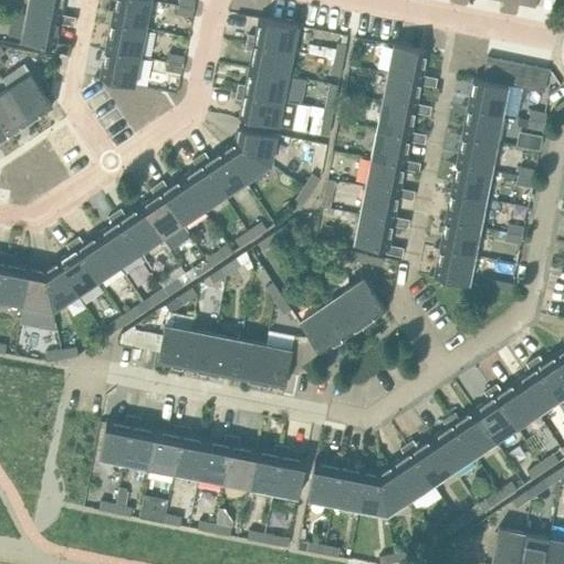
[(62,16),(64,0),(30,0),(28,14),(61,21),(61,24),(76,28),(77,19),(62,16)]
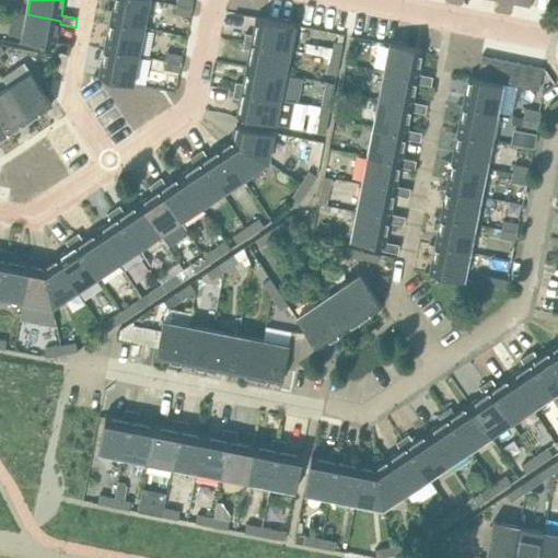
[(146,30),(151,1),(142,0),(117,0),(114,23),(146,30)]
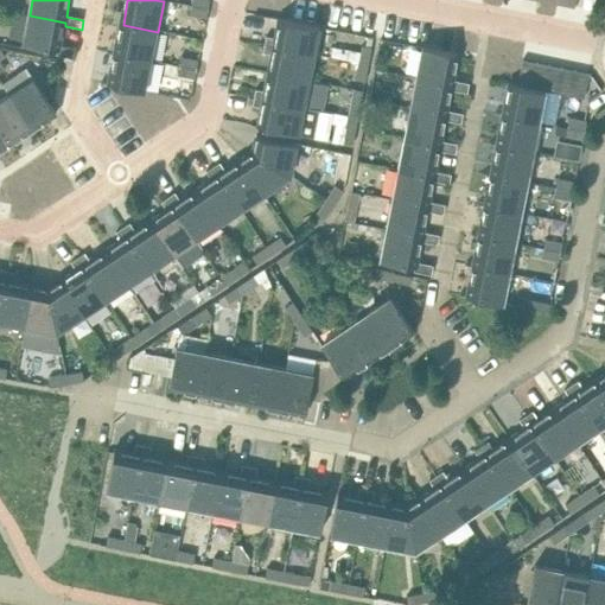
[(204,0),(193,0),(193,7),(210,11),(212,1),(204,0)]
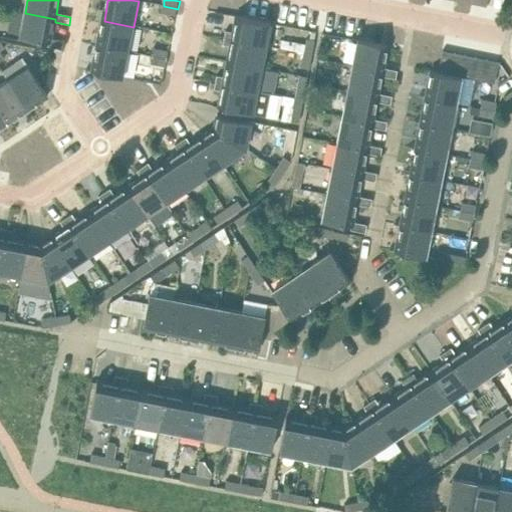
[(177,17),(178,9),(164,6),(162,14),(177,17)]
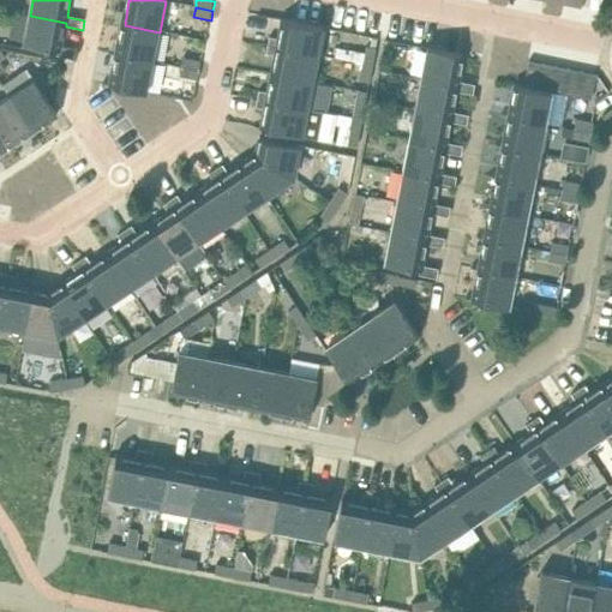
[(61,47),(66,27),(66,23),(30,16),(25,46),(60,53),(59,57),(77,60),(78,51),(61,47)]
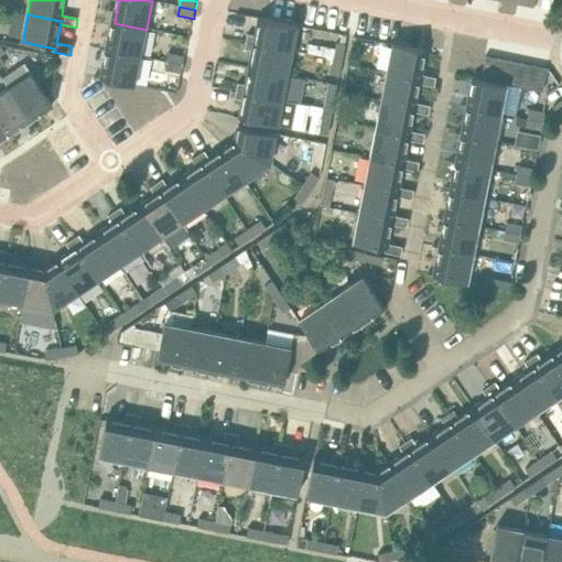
[(294,49),(299,26),(261,19),(258,38),(249,35),(248,43),(294,52),(294,49)]
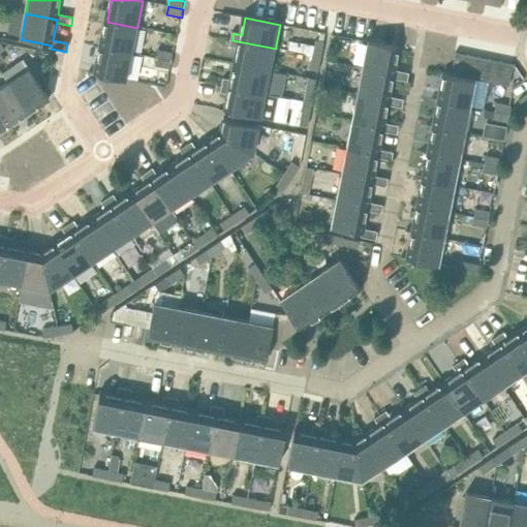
[(132,55),(137,28),(107,22),(102,49),(132,55)]
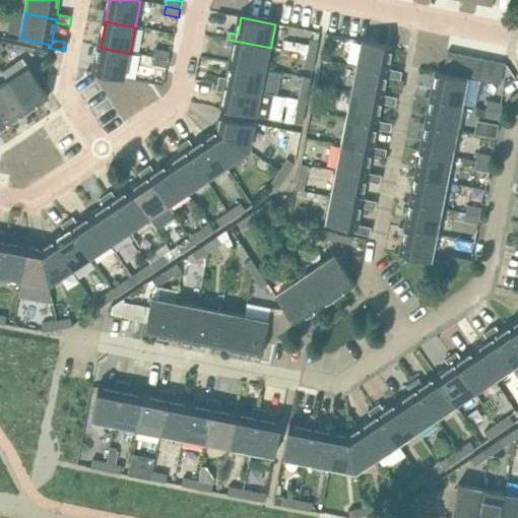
[(267,71),(271,48),(229,40),(227,46),(235,48),(232,64),(267,71)]
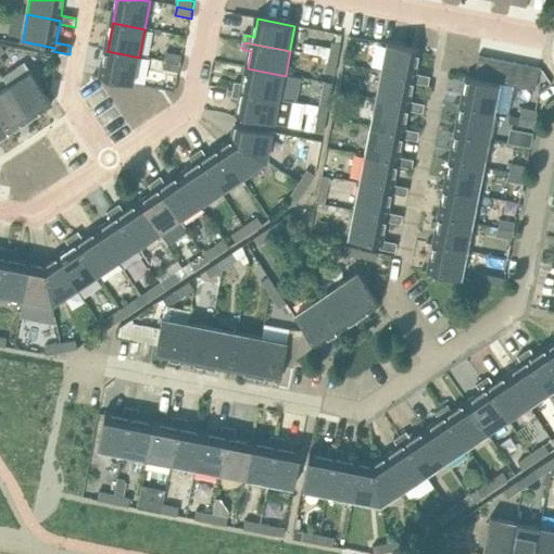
[(334,43),(332,50),(315,47),(314,55),(324,58),(330,59),(339,61),(342,46),(334,43)]
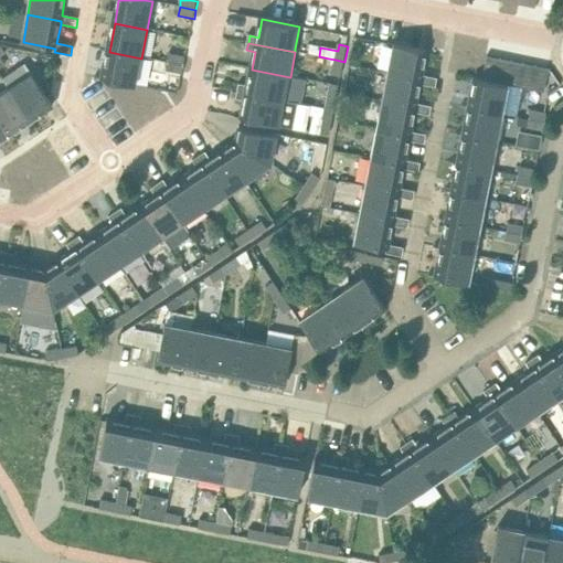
[(423,76),(427,52),(395,45),(390,74),(422,81),(421,85),(436,88),(438,80),(423,76)]
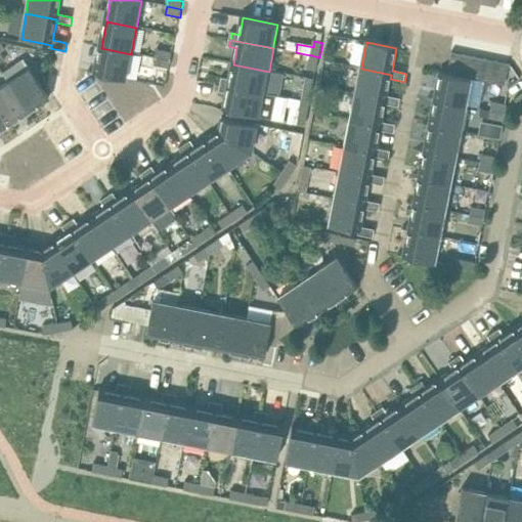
[(126,81),(131,54),(101,48),(96,75),(126,81)]
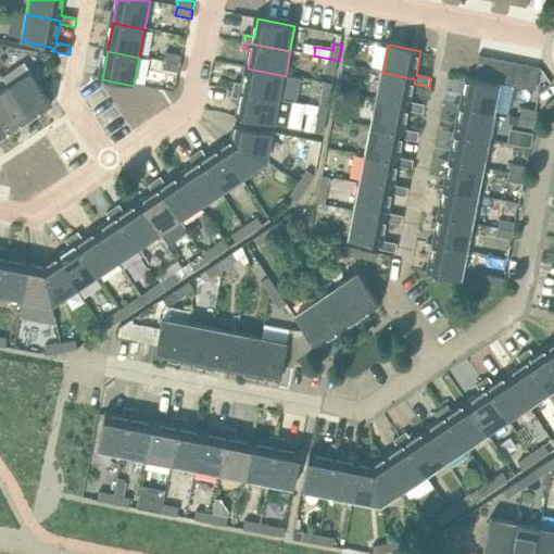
[(181,65),(184,57),(167,53),(166,62),(181,65)]
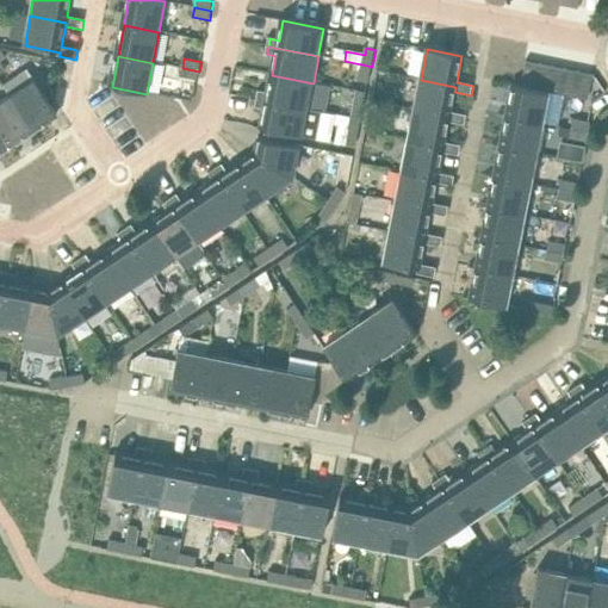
[(535,90),(541,64),(527,62),(522,87),(535,90)]
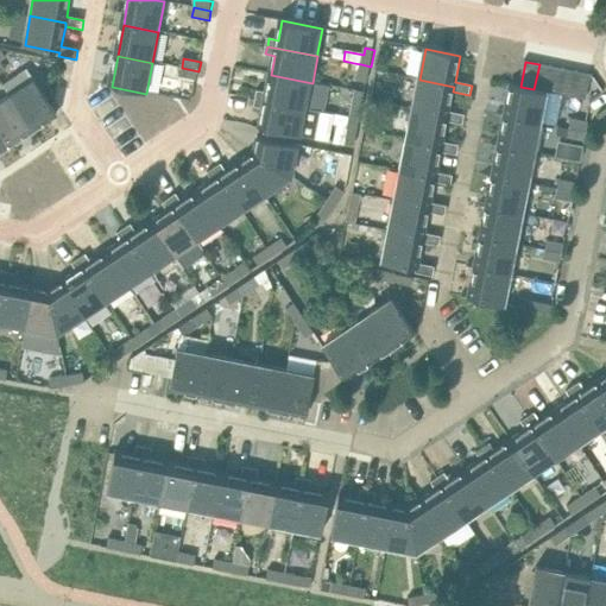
[(367,84),(371,67),(361,64),(359,82),(367,84)]
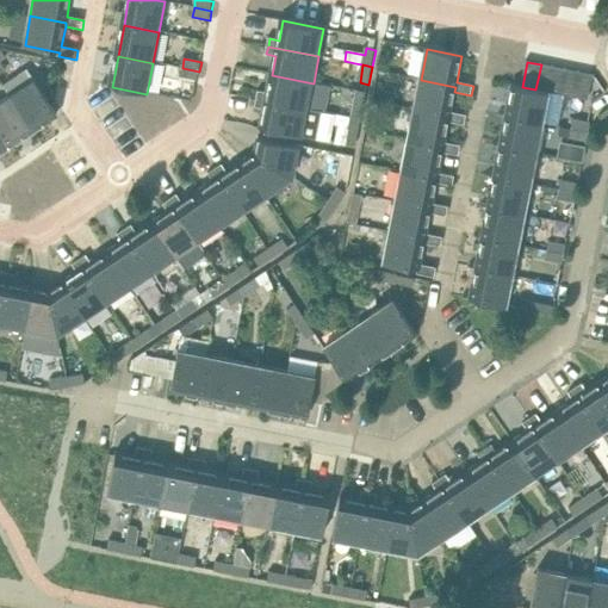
[(548,93),(554,68),(541,64),(535,90),(548,93)]
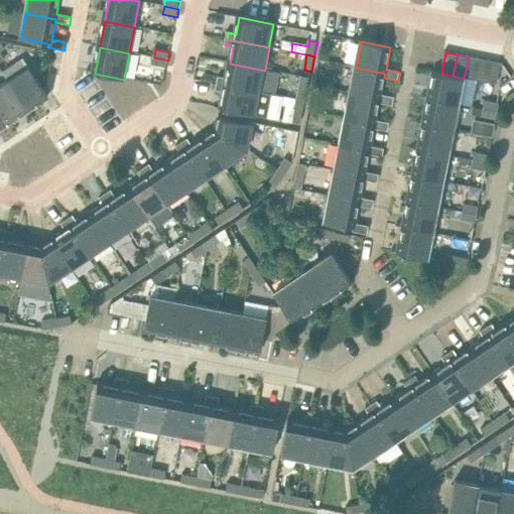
[(167,69),(168,60),(154,57),(152,66),(167,69)]
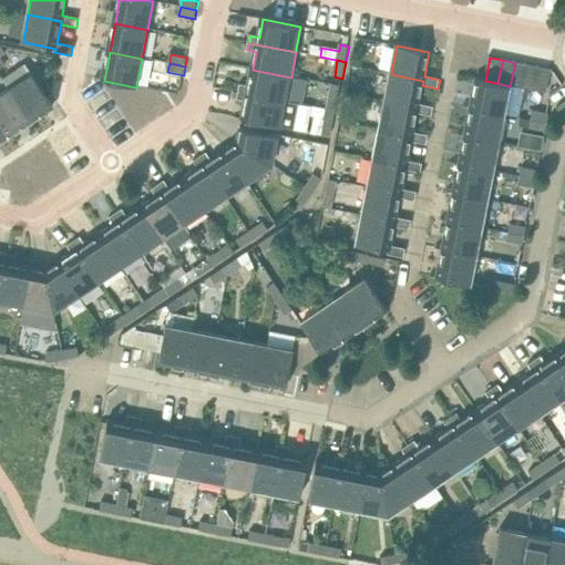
[(522,89),(527,65),(515,63),(510,86),(511,86),(522,89)]
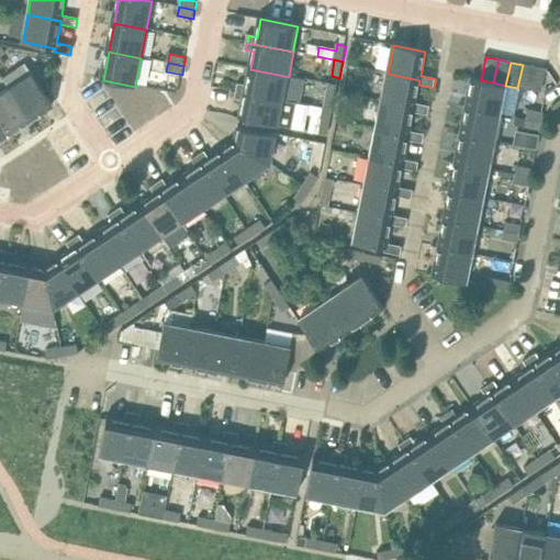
[(529,90),(535,67),(523,65),(517,88),(529,90)]
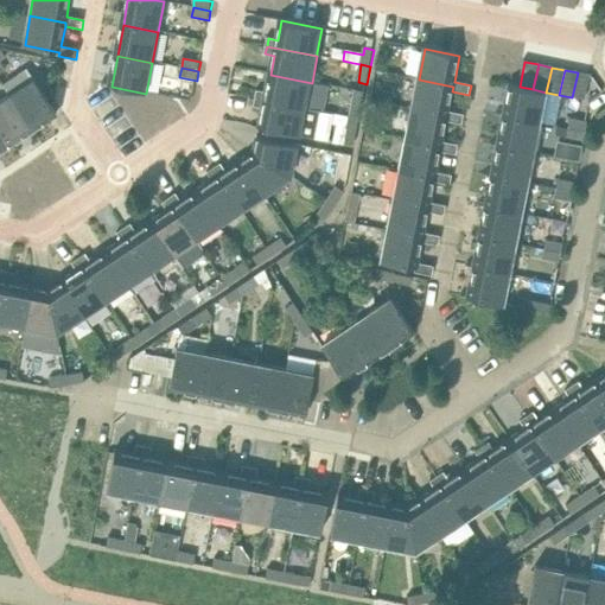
[(586,100),(591,75),(578,72),(572,97),(586,100)]
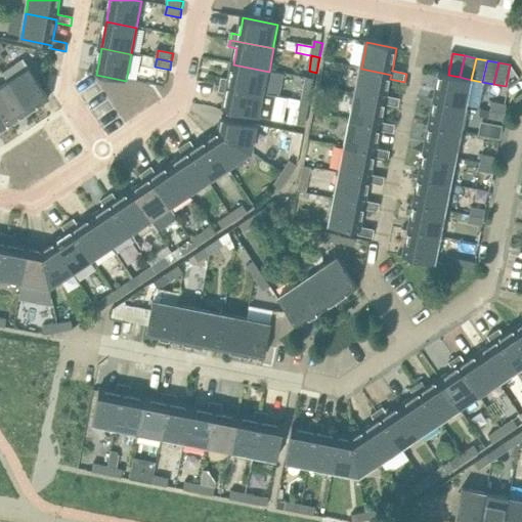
[(264,94),(269,72),(233,64),(230,80),(222,79),(221,86),(264,94)]
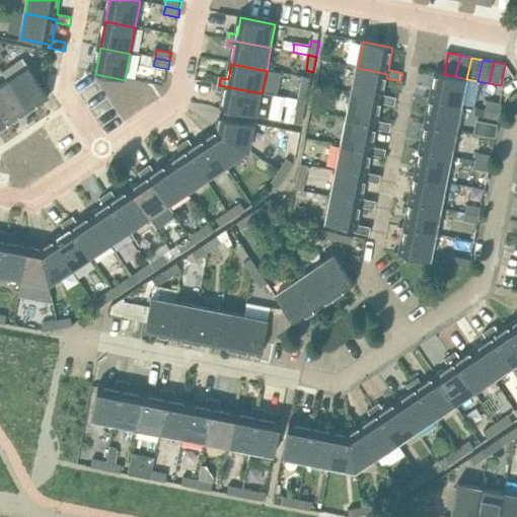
[(383,95),(386,78),(387,74),(358,68),(353,94),(382,99),(381,103),(395,106),(397,98),(383,95)]
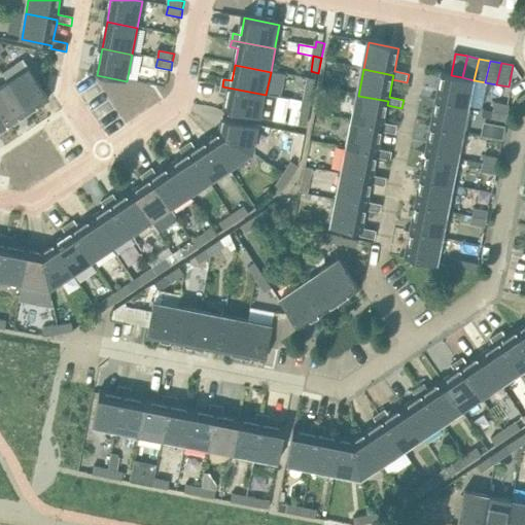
[(31,70),(10,83),(30,113),(50,100),(31,70)]
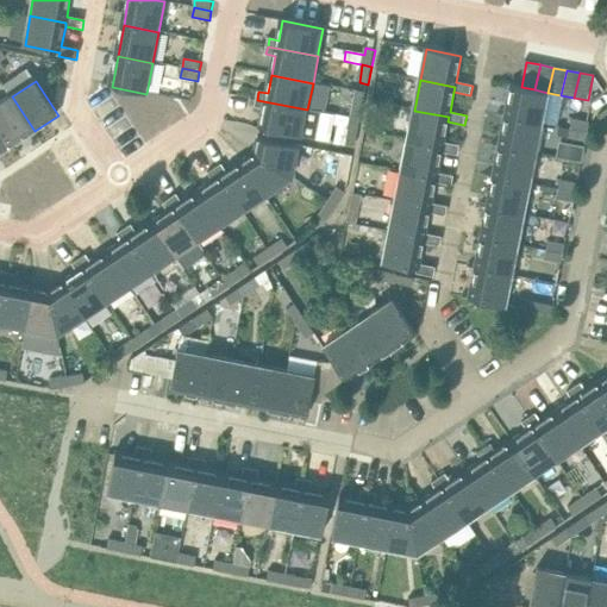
[(549,93),(548,93),(534,89),(521,87),(513,86),(507,117),(543,124),(549,93)]
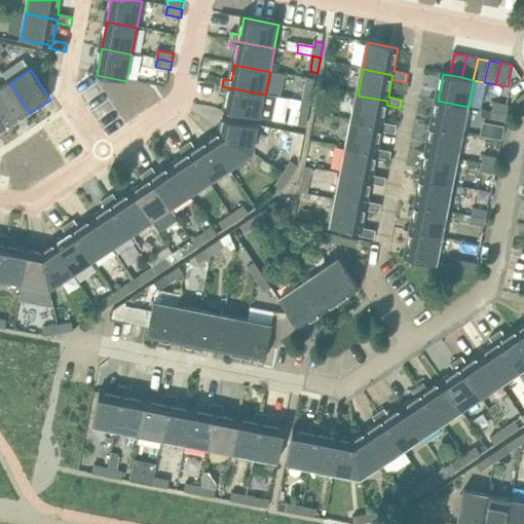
[(0,111),(10,126),(30,113),(10,83),(0,89),(0,111)]
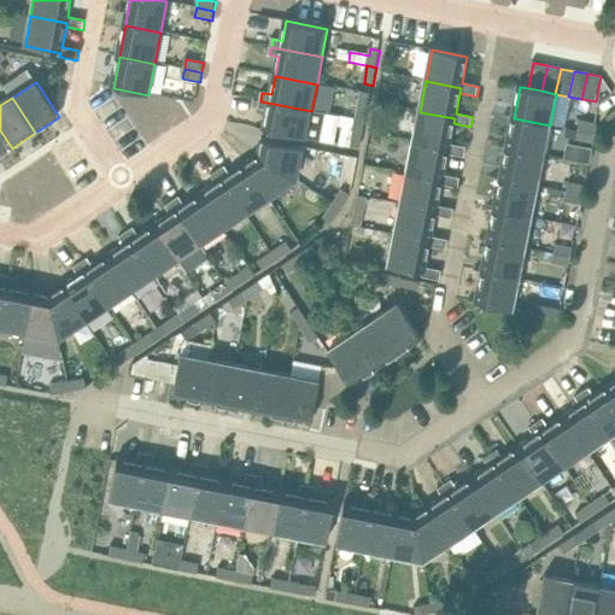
[(305,139),(310,115),(311,111),(261,101),(259,109),(269,111),(264,130),(305,139)]
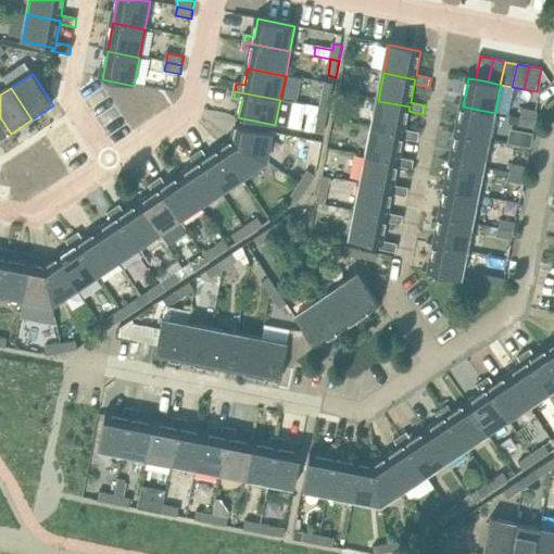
[(324,92),(322,109),(330,110),(332,95),(324,92)]
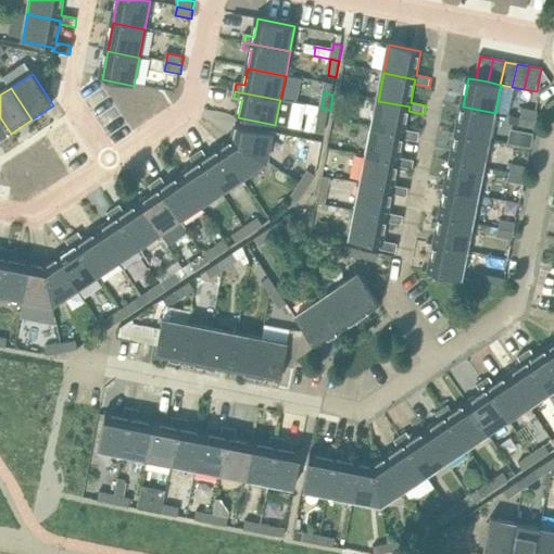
[(405,130),(408,111),(410,106),(378,101),(372,128),(404,135),(403,139),(418,142),(420,134),(405,130)]
